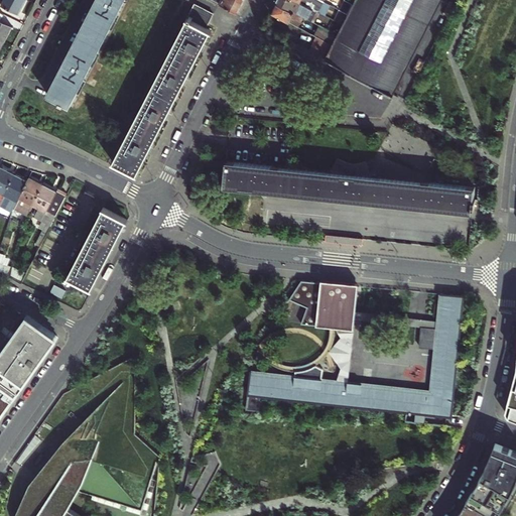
[(4,0),(1,5),(19,14),(22,7),(26,0),(4,0)]
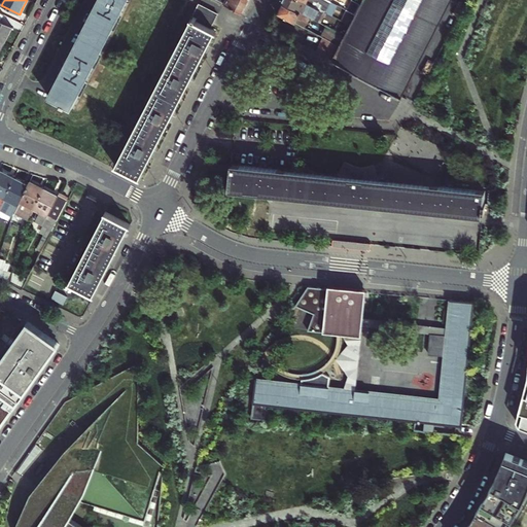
[(128,0),(99,0),(95,8),(64,68),(49,98),(72,109),(128,0)]
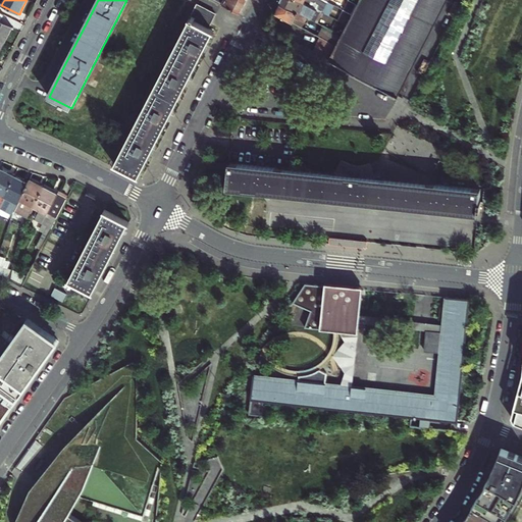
[(245,5),(247,2),(242,0),(217,0),(217,1),(241,13),(245,5)]
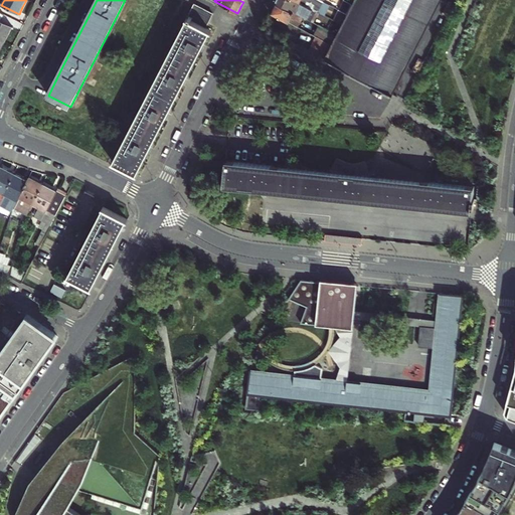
[(306,5),(296,0),(278,0),(277,3),(303,17),(306,12),(304,11),(306,5)]
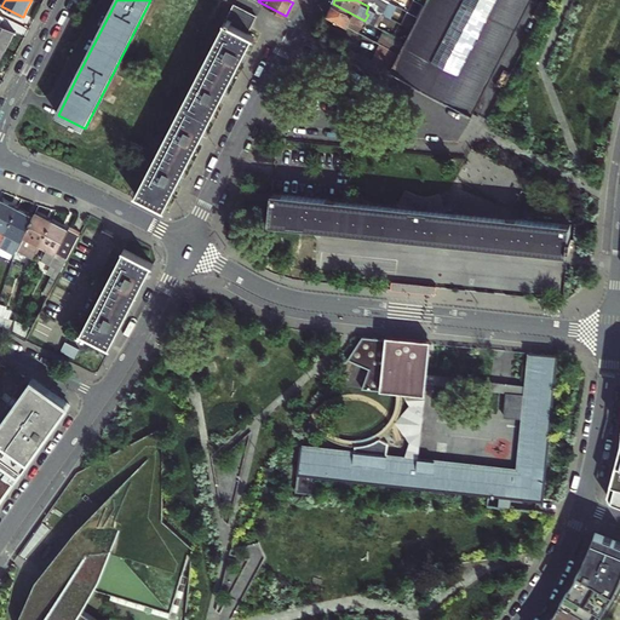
[(428,0),(425,4),(419,17),(413,29),(407,42),(400,55),(391,72),(474,115),(475,114),(472,113),(528,0),(428,0)]
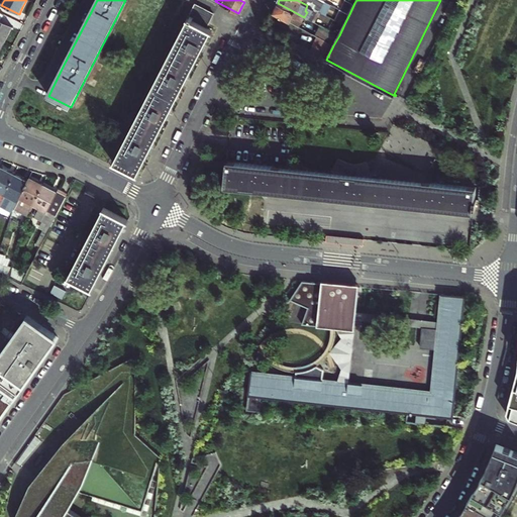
[(354,3),(347,0),(341,0),(337,8),(339,9),(349,14),(354,3)]
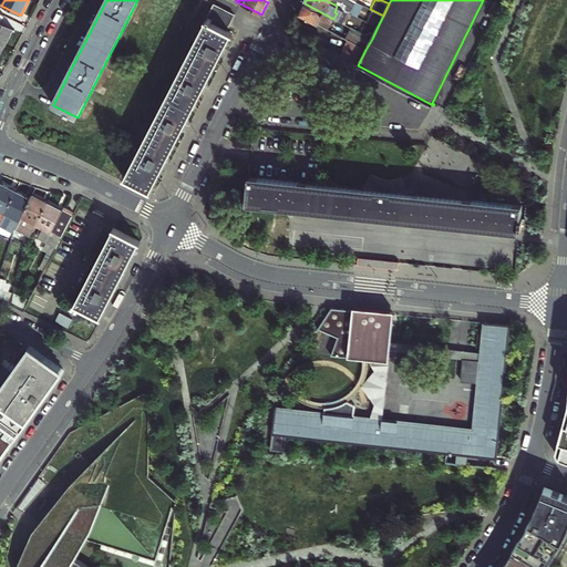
[(302,8),(299,16),(318,26),(321,19),(331,24),(333,19),(305,3),(302,8)]
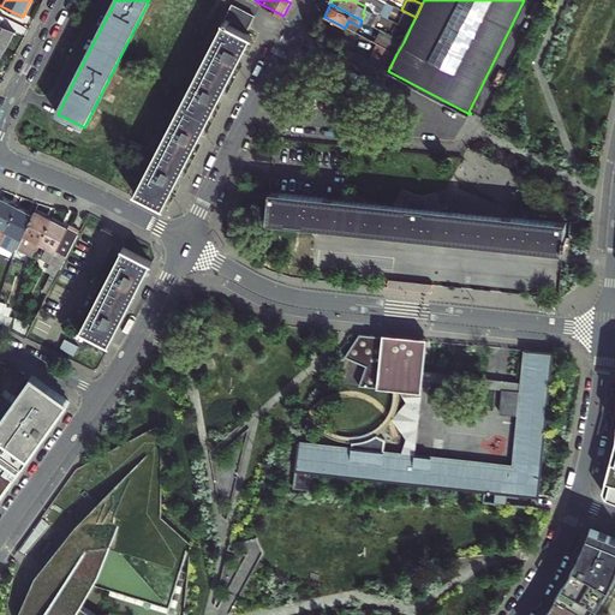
[(225,22),(246,34),(255,17),(233,5),(231,10),(225,22)]
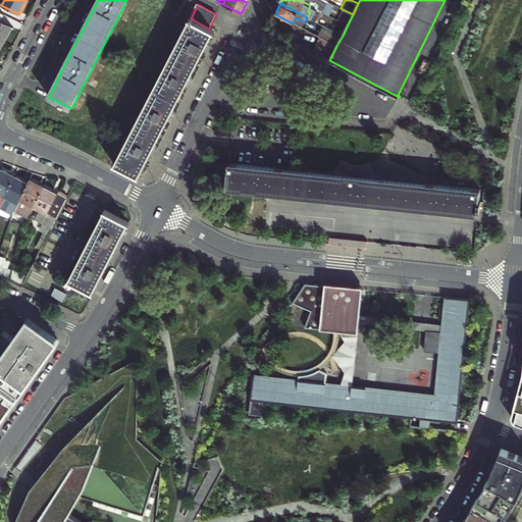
[(337,19),(341,20),(348,24),(353,14),(343,9),(337,19)]
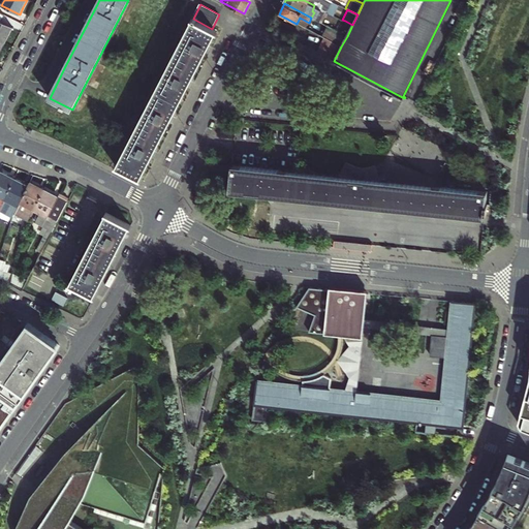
[(1,21),(5,14),(0,11),(0,40),(4,42),(9,33),(13,27),(1,21)]
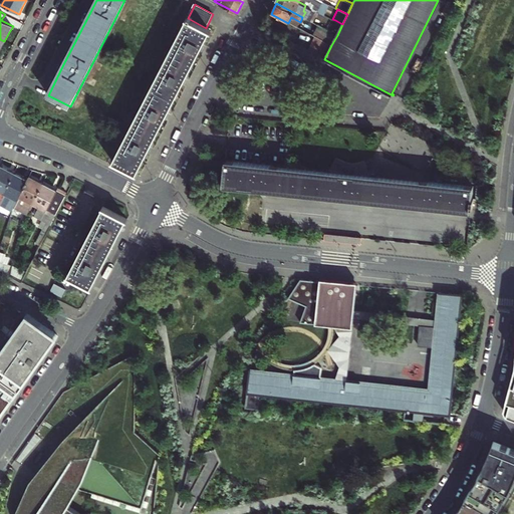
[(187,20),(175,43),(136,117),(112,162),(138,175),(150,150),(168,115),(185,82),(203,48),(212,31),(206,28),(188,18),(187,20)]
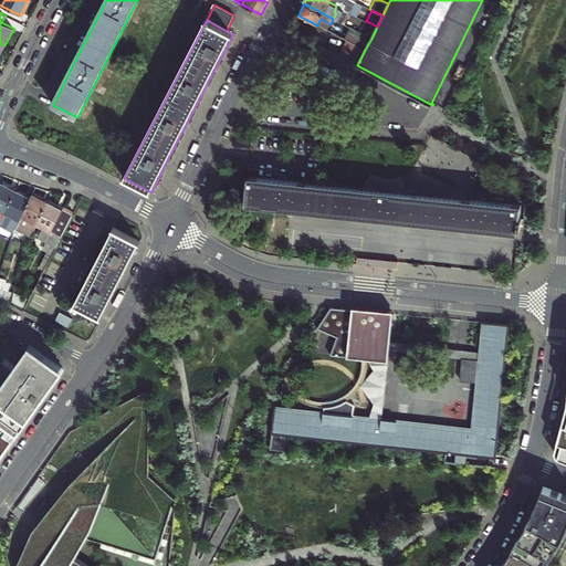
[(377,27),(369,22),(364,34),(371,39),(377,27)]
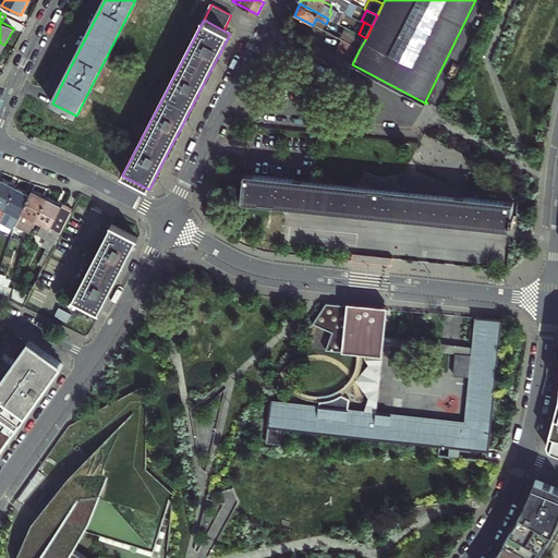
[(342,40),(351,45),(360,49),(366,38),(359,34),(344,27),(339,38),(342,40)]
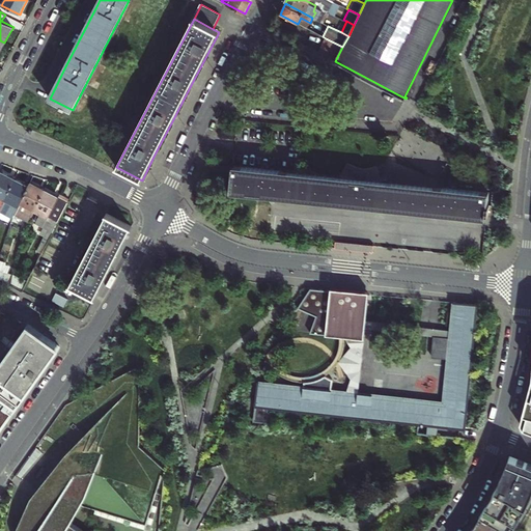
[(334,43),(326,38),(318,53),(327,57),(334,43)]
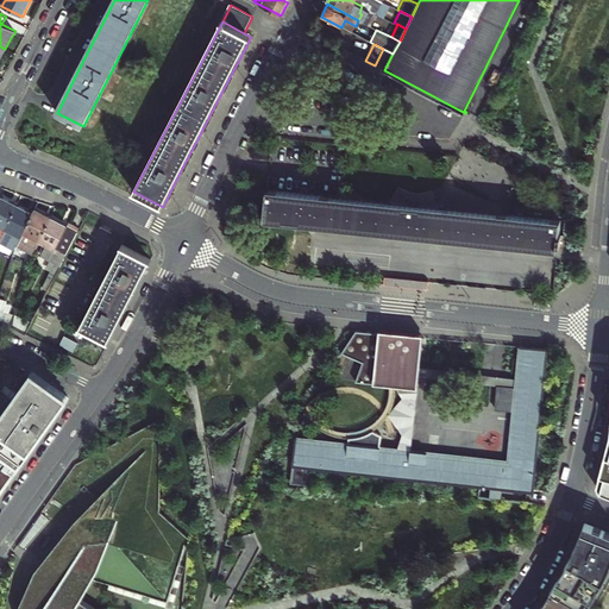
[(393,54),(383,49),(375,66),(384,70),(393,54)]
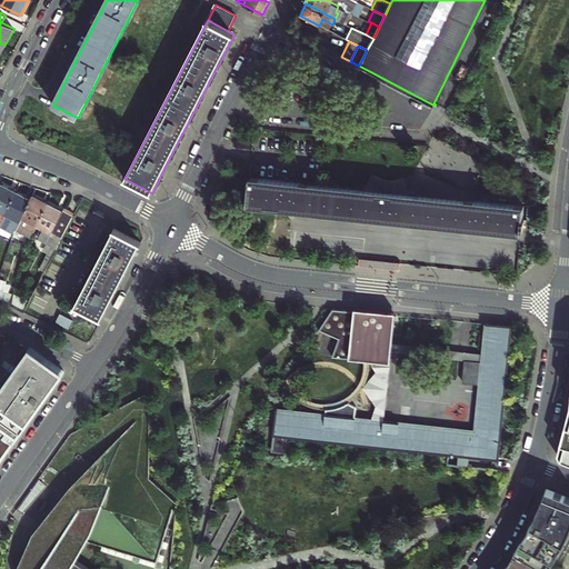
[(319,186),(250,179),(250,187),(248,205),(297,209),(365,216),(405,220),(475,228),(521,233),(521,231),(523,231),(525,221),(523,221),(525,207),(487,203),(411,196),(406,195),(402,180),(406,179),(405,177),(390,181),(375,173),(373,176),(377,177),(369,191),(363,190),(319,186)]
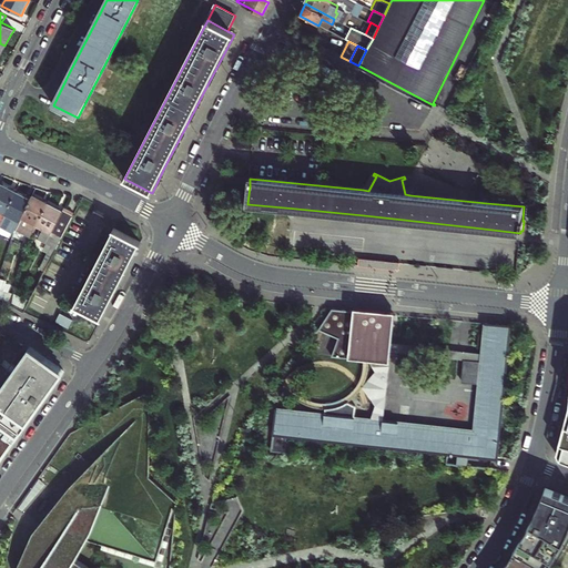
[(373,175),(363,190),(368,191),(376,176),(373,175)]
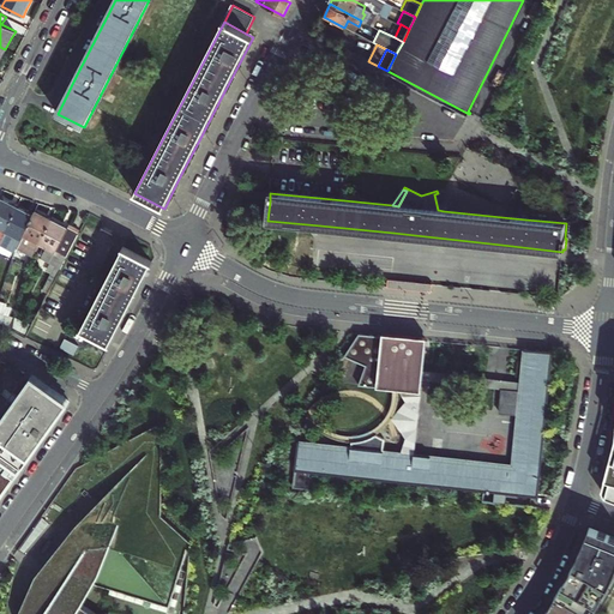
[(1,200),(0,200),(0,239),(0,240),(17,208),(11,205),(1,200)]
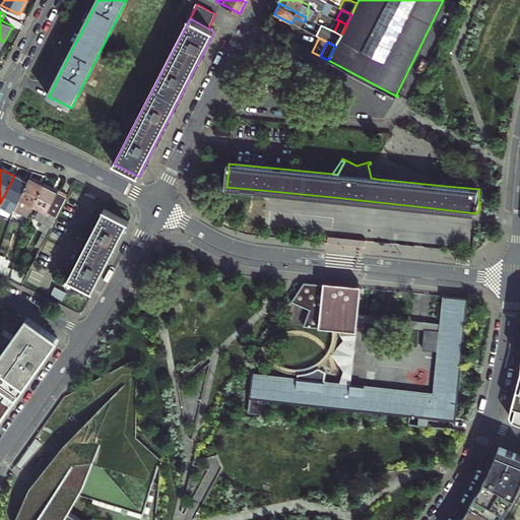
[(24,181),(14,176),(0,203),(14,210),(15,208),(27,183),(24,181)]
